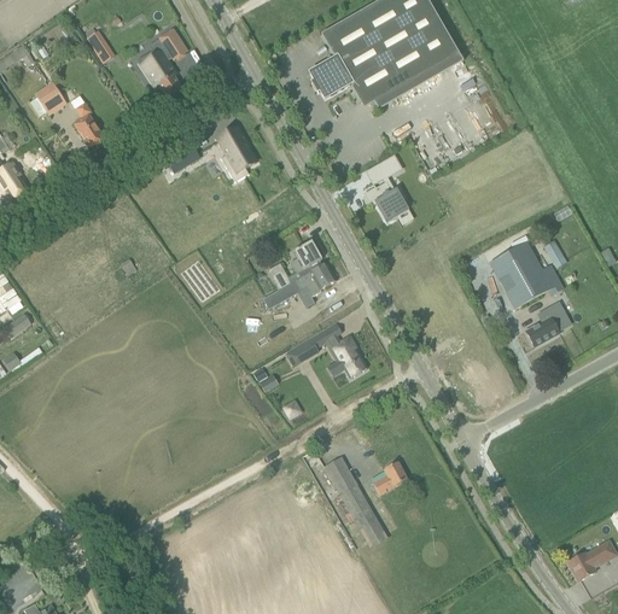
[(360,100),(371,104),(459,53),(429,0),(378,0),(321,33),(333,56),(336,54),(337,57),(310,72),(315,80),(313,82),(318,91),(320,89),(325,98),(351,82),(353,85),(351,86),(360,100)]
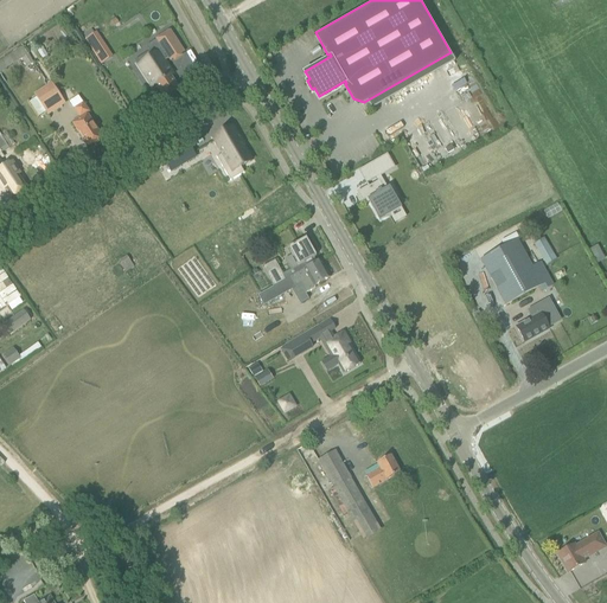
[(149,47),(135,58),(145,71),(151,68),(157,77),(151,82),(153,84),(157,83),(164,94),(177,84),(170,74),(173,71),(165,58),(168,56),(171,58),(184,50),(170,27),(157,37),(160,42),(149,47)]
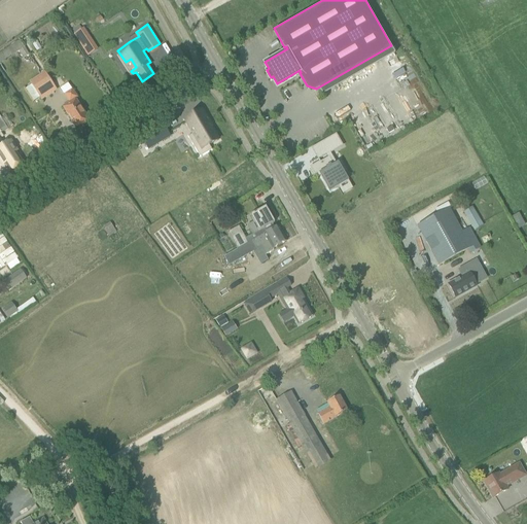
[(82,27),(74,32),(88,54),(97,47),(83,26),(82,27)]
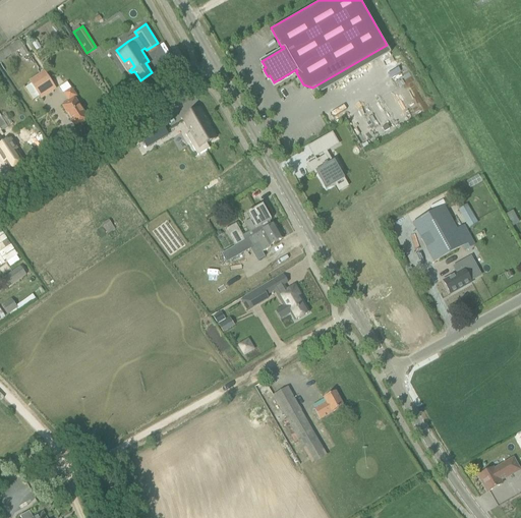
[(24,45),(18,49),(22,55),(29,52),(24,45)]
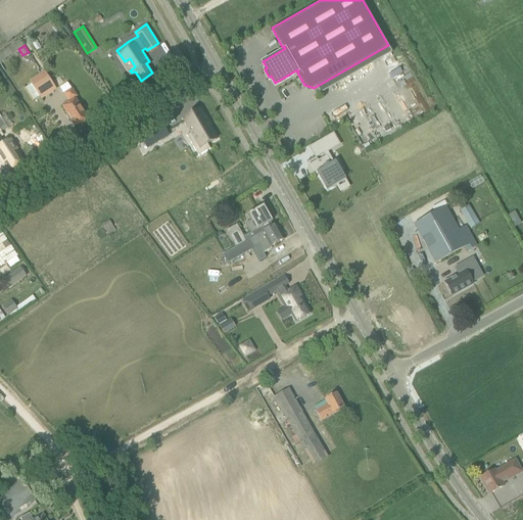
[(44,68),(30,79),(36,87),(42,96),(56,87),(50,77),(44,68)]
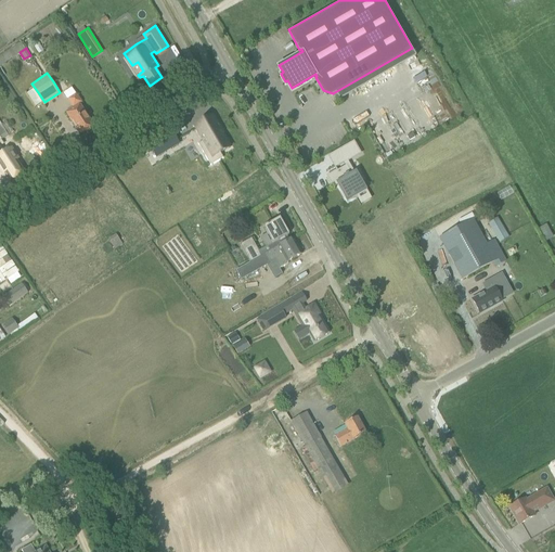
[(72,86),(64,90),(67,97),(74,105),(66,110),(77,126),(76,127),(78,130),(79,130),(80,131),(93,123),(87,114),(78,101),(81,100),(76,91),(72,86)]
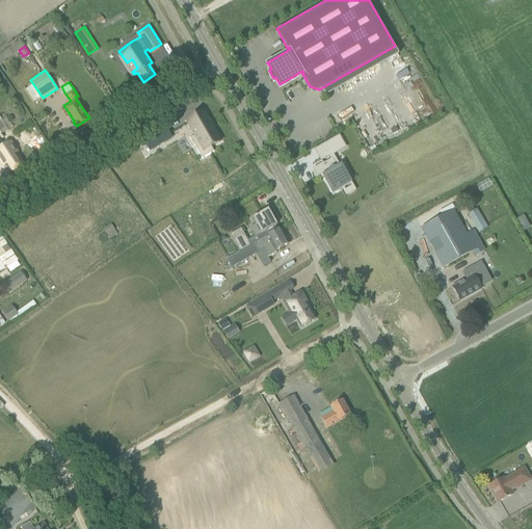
[(204,108),(187,118),(195,132),(200,139),(194,142),(202,156),(214,149),(211,144),(220,138),(212,124),(213,124),(204,108)]
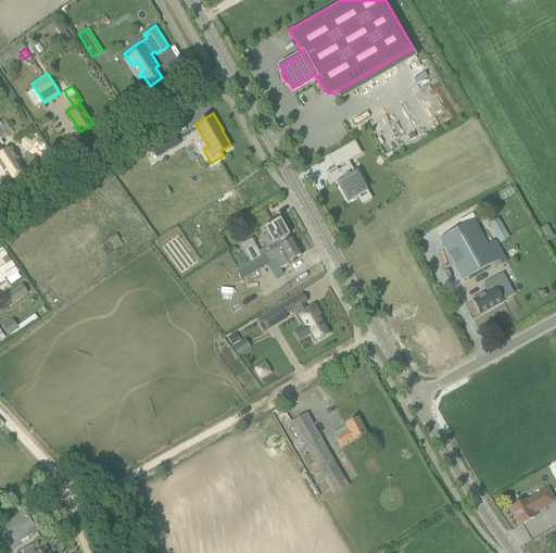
[(0,138),(13,129),(7,120),(2,122),(0,120),(0,138)]
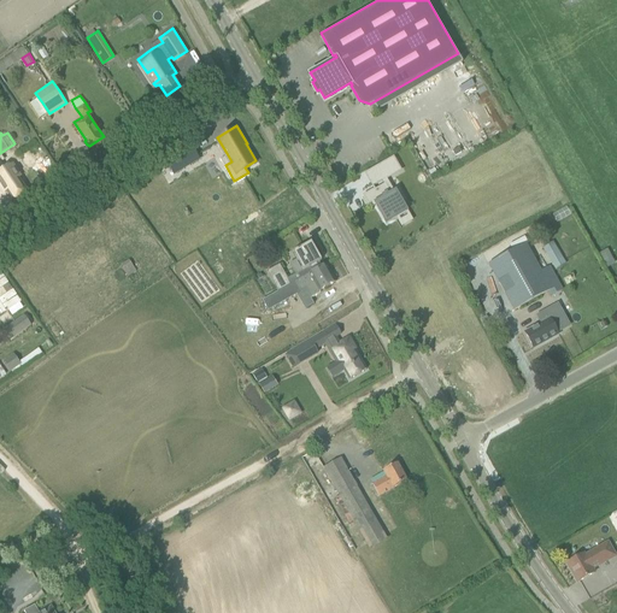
[(191,143),(165,158),(174,171),(199,157),(191,143)]
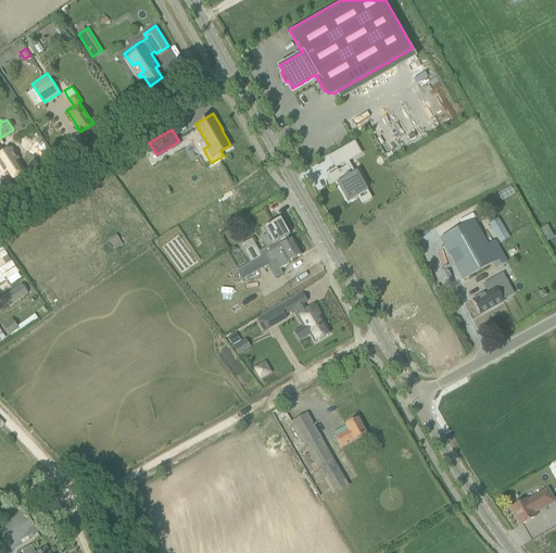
[(366,133),(341,147),(348,159),(373,145),(366,133)]
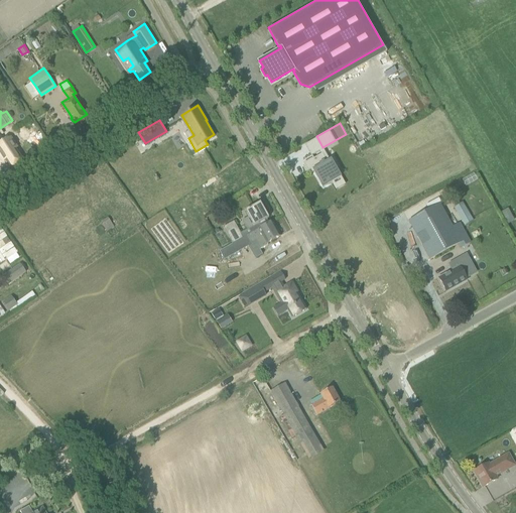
[(21,157),(16,148),(8,137),(0,142),(0,149),(10,164),(21,157)]
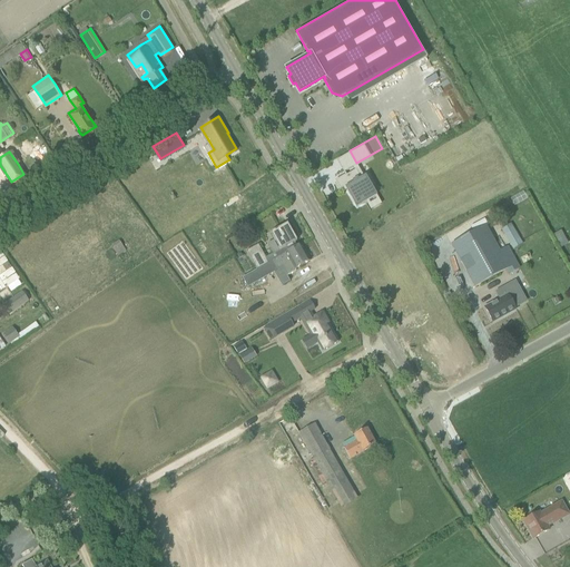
[(367,160),(349,172),(353,178),(356,176),(369,197),(387,186),(382,177),(385,175),(380,166),(373,170),(367,160)]
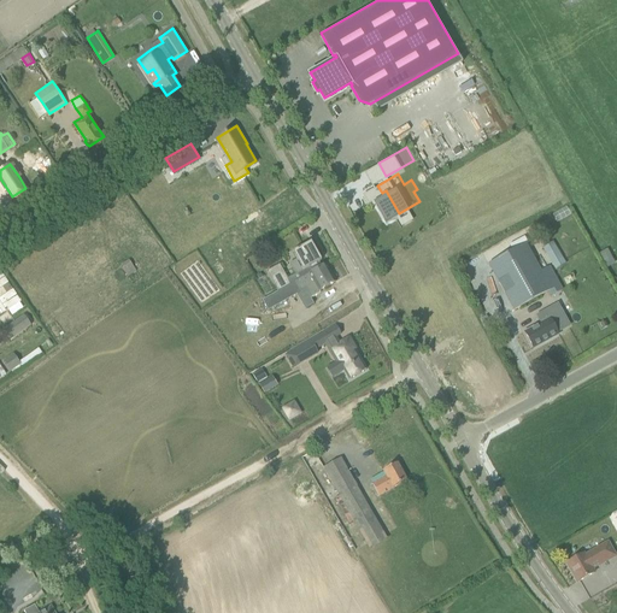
[(566,261),(552,239),(544,245),(557,267),(566,261)]
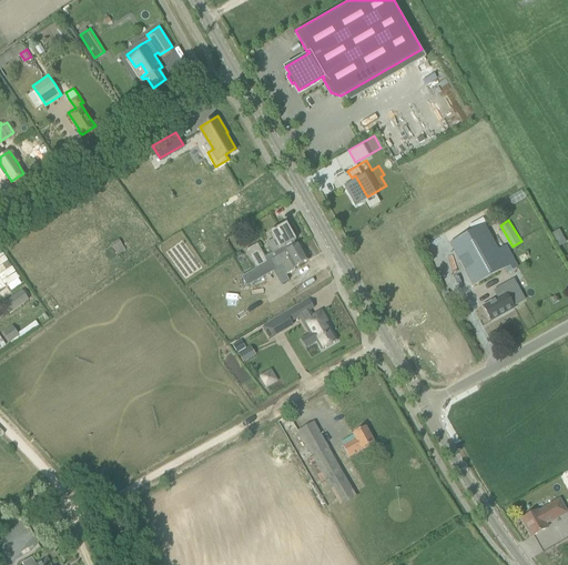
[(271,251),(273,256),(274,256),(300,242),(300,241),(296,243),(294,239),(296,238),(286,221),(276,226),(270,230),(279,246),(271,251)]
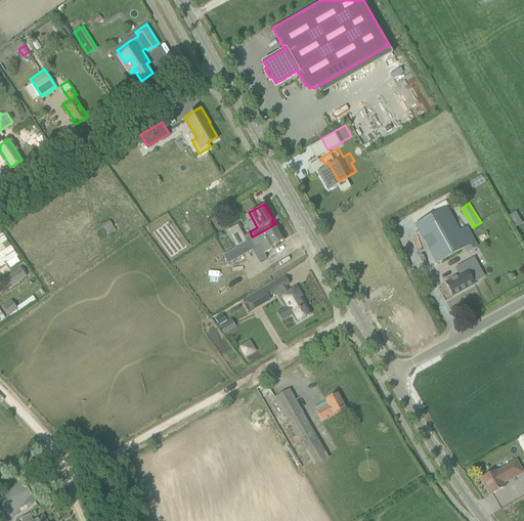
[(442,208),(417,221),(420,228),(419,228),(436,261),(446,256),(465,246),(467,250),(477,244),(467,224),(460,228),(450,210),(447,205),(442,208)]
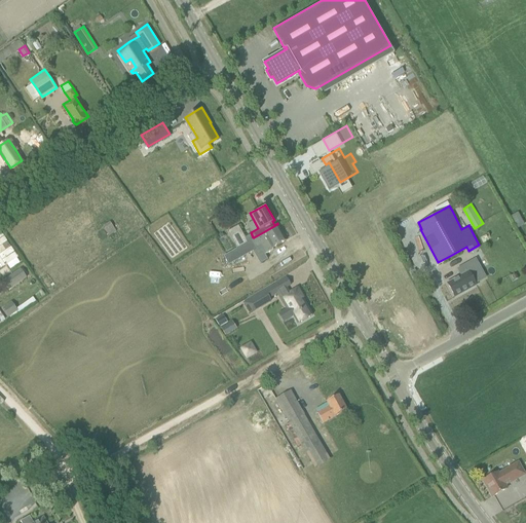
[(237,247),(248,240),(238,223),(228,229),(237,247)]
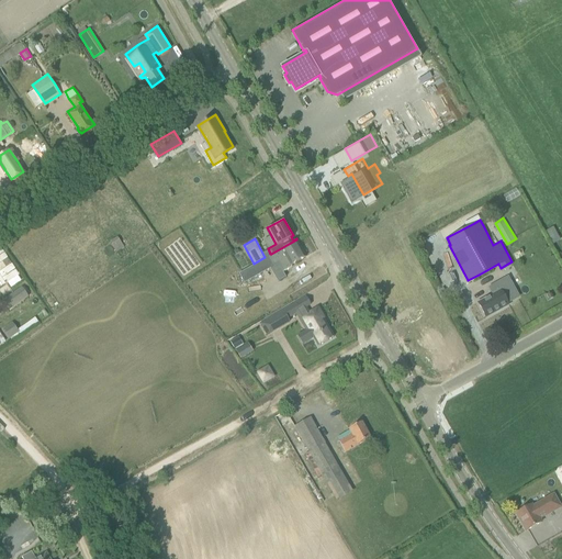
[(271,254),(270,254),(268,255),(272,265),(278,261),(283,270),(292,265),(291,263),(305,255),(296,239),(271,254)]
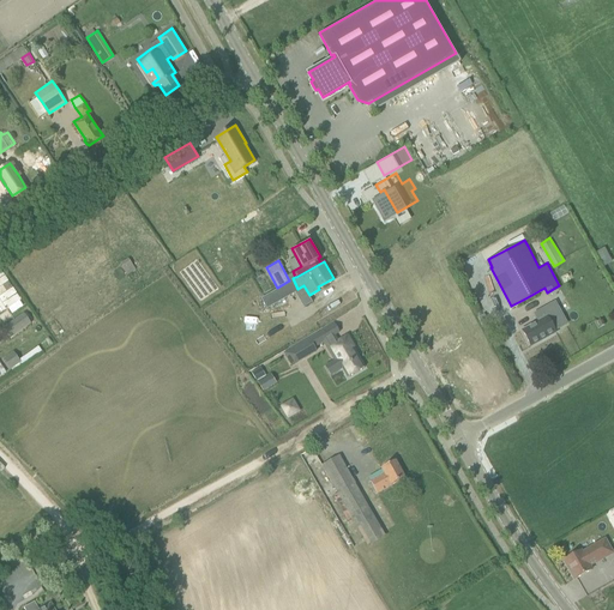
[(20,296),(4,273),(0,275),(0,296),(6,306),(20,296)]
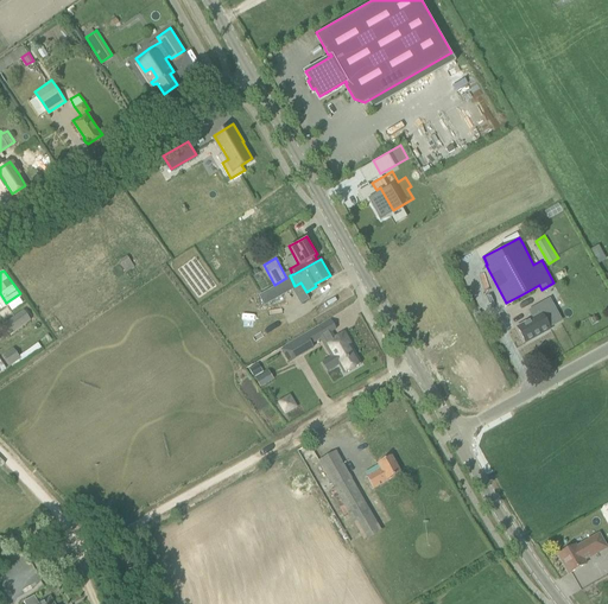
[(273,285),(259,293),(261,297),(264,303),(278,296),(273,285)]
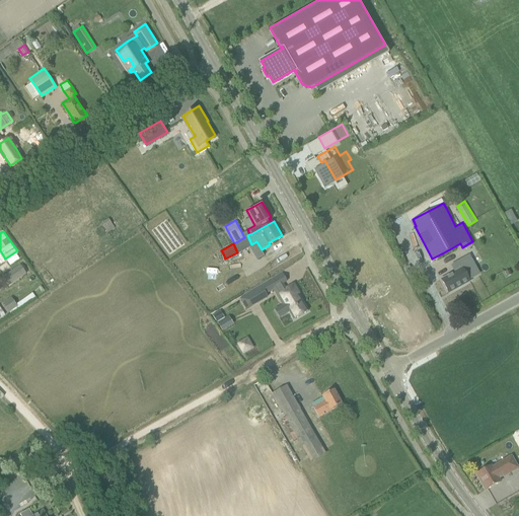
[(450,273),(441,278),(449,291),(464,282),(463,281),(468,278),(478,272),(471,259),(468,253),(467,254),(451,264),(455,270),(450,273)]
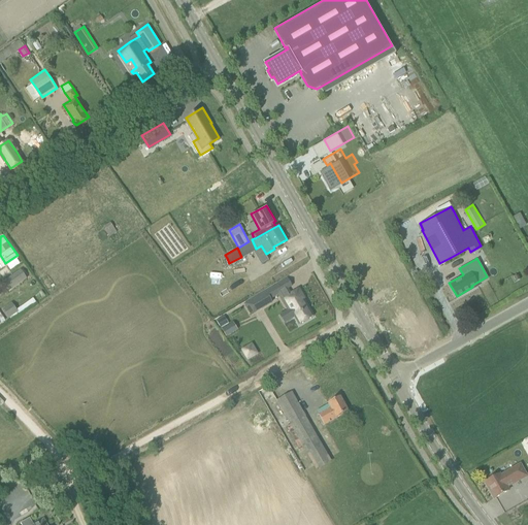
[(21,268),(8,276),(13,285),(26,276),(21,268)]
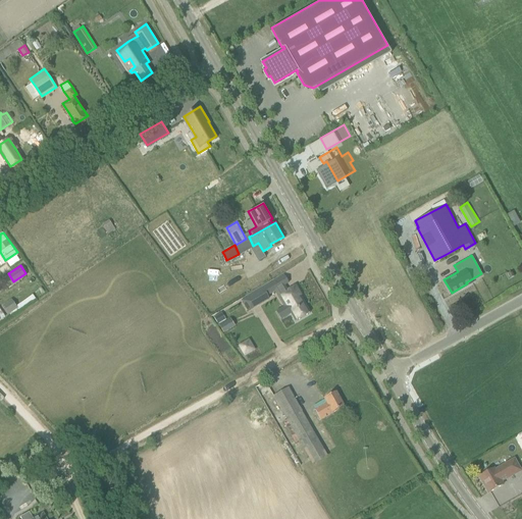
[(274,278),(242,298),(248,309),(269,296),(267,294),(274,289),(284,305),(289,312),(291,311),(296,319),(310,311),(300,294),(301,294),(295,283),(286,289),(283,283),(283,282),(278,286),(274,278)]
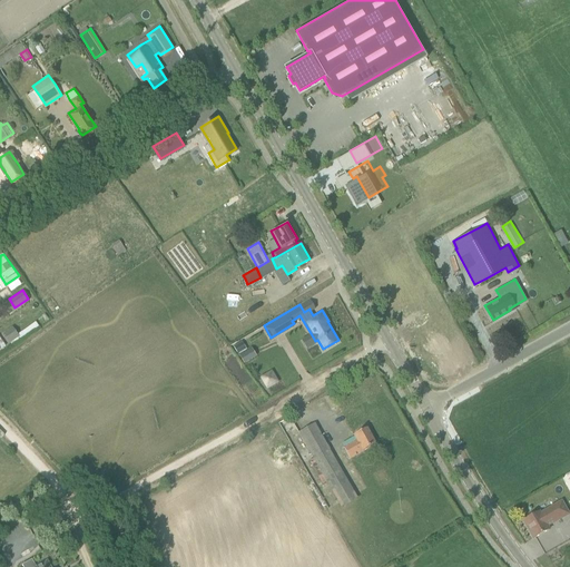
[(3,331),(10,341),(20,335),(12,324),(3,331)]
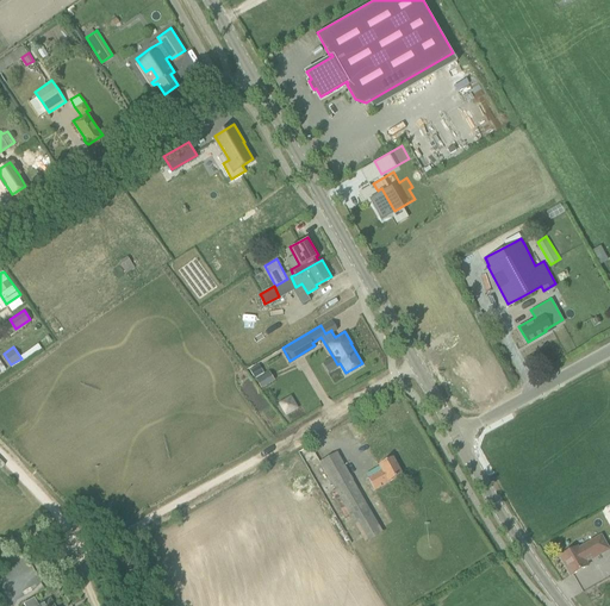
[(256,364),(249,368),(254,376),(261,372),(256,364)]
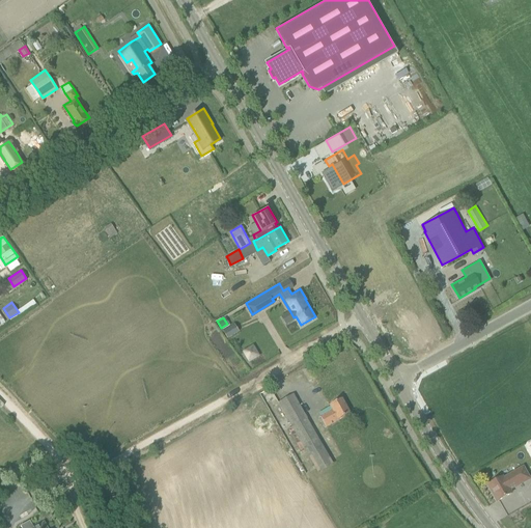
[(243,349),(250,360),(262,353),(255,341),(243,349)]
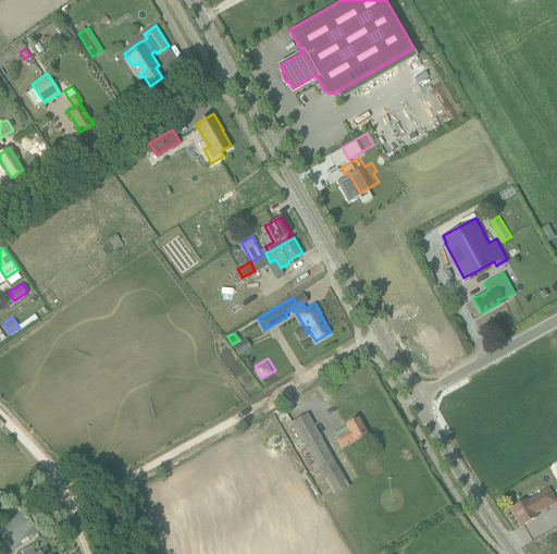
[(323,384),(316,390),(322,401),(330,396),(329,394),(323,384)]
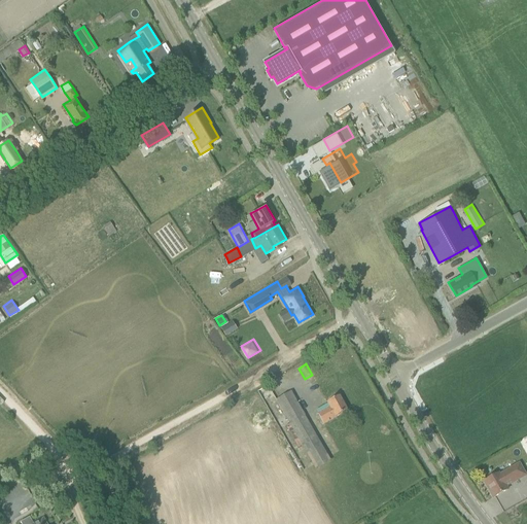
[(291,389),(277,397),(290,421),(305,413),(291,389)]
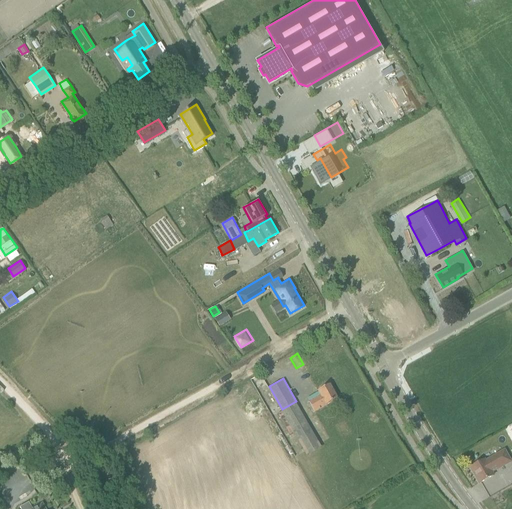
[(309,400),(314,409),(329,402),(337,397),(329,382),(318,389),(320,393),(309,400)]
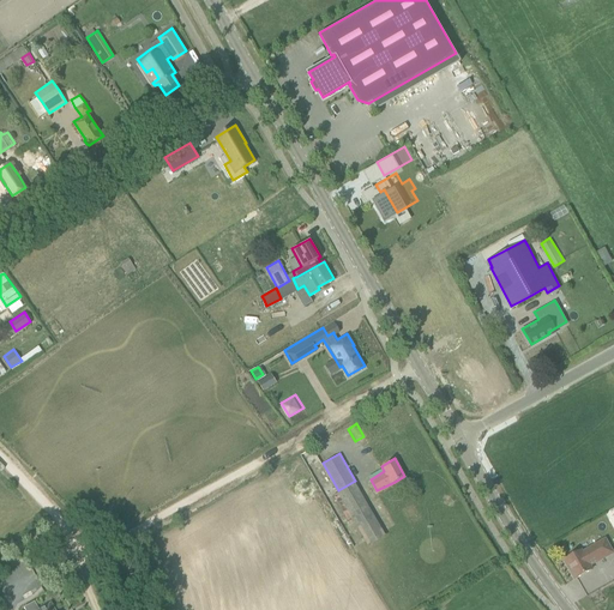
[(583,549),(582,548),(564,557),(575,577),(594,567),(591,563),(613,551),(606,537),(583,549)]
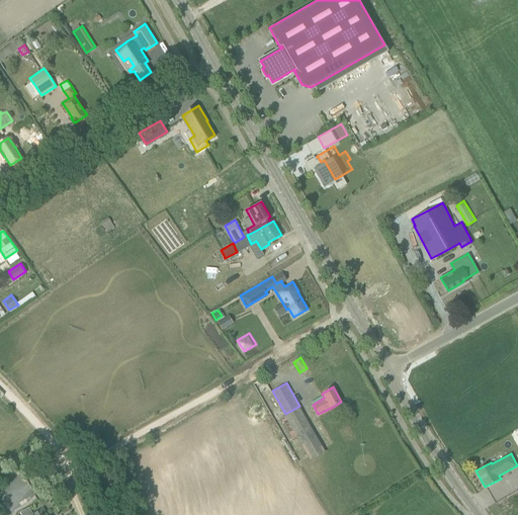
[(29,506),(20,511),(22,514),(50,514),(51,514),(49,514),(47,514),(42,508),(33,513),(29,506)]
